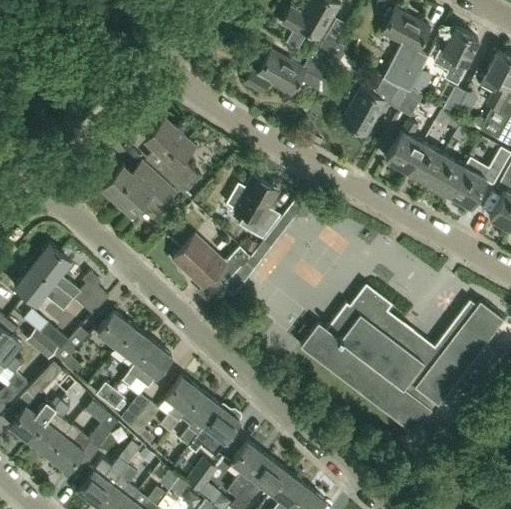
[(308,33),(320,40),(339,5),(330,0),(309,0),(302,14),(290,7),(281,23),(292,30),(286,42),(299,50),(308,33)]
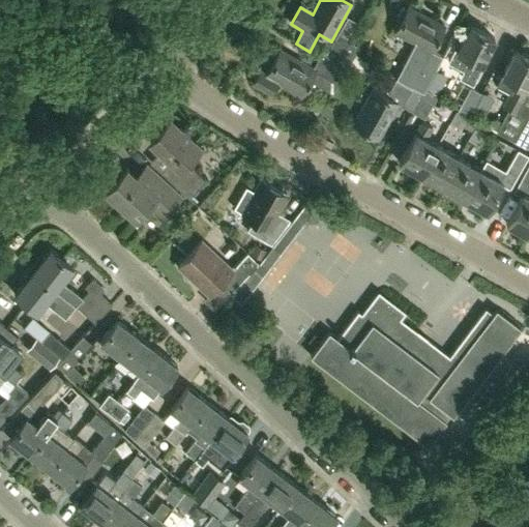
[(432,53),(444,28),(408,8),(394,34),(414,45),(432,53)]
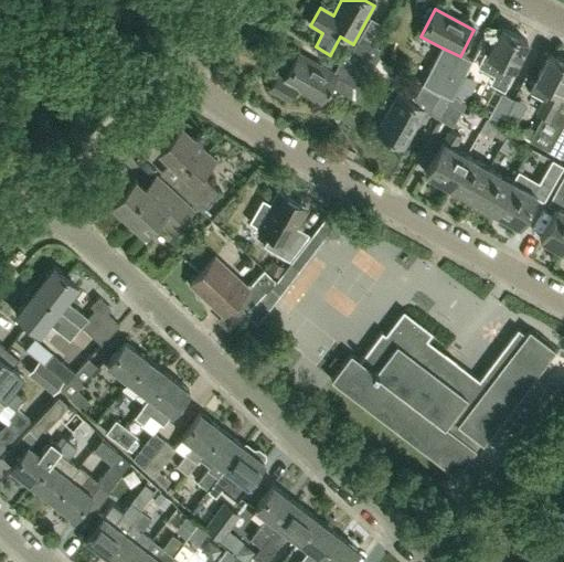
[(492,84),(504,91),(517,67),(515,66),(528,43),(502,30),(488,56),(486,54),(479,67),(497,76),(492,84)]
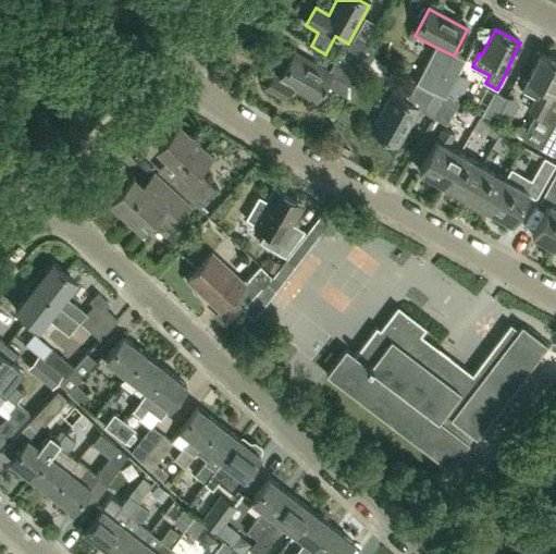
[(354,39),(344,58),(341,62),(354,70),(366,46),(354,39)]
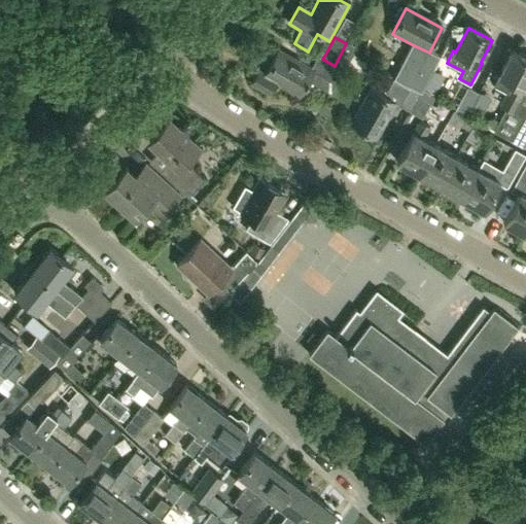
[(318,58),(311,70),(278,51),(264,76),(257,73),(251,84),(270,96),(277,83),(300,97),(308,82),(330,96),(356,49),(346,43),(335,66),(322,59),(325,55),(320,51),(317,57),(318,58)]
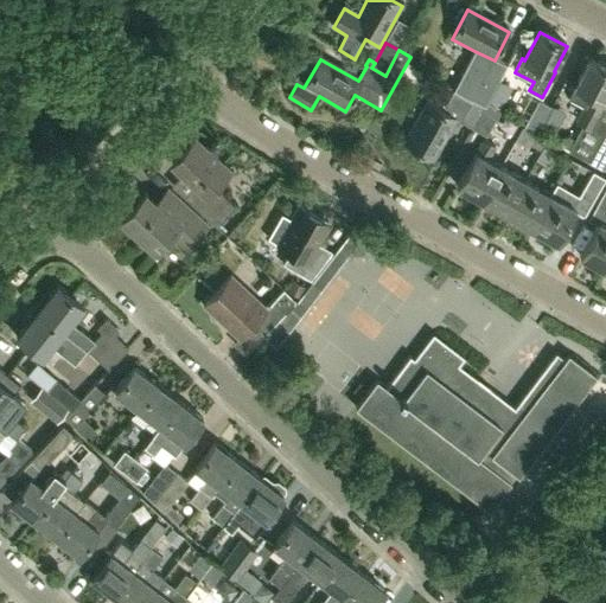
[(472,101),(473,100),(485,107),(486,104),(506,68),(495,61),(474,51),(453,92),(472,102),(472,101)]
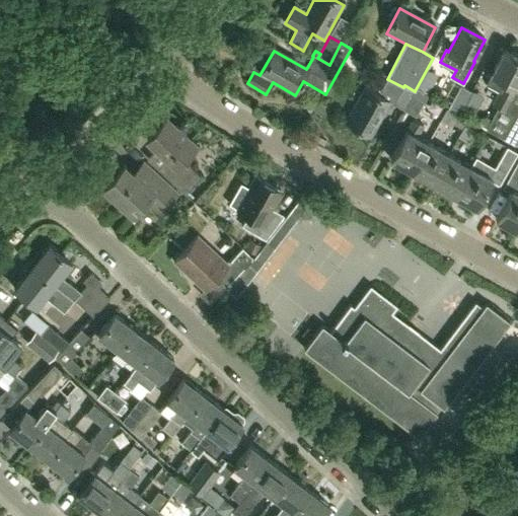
[(517,88),(517,58),(505,52),(487,86),(501,93),(494,105),(499,108),(504,112),(506,113),(517,90),(517,88)]
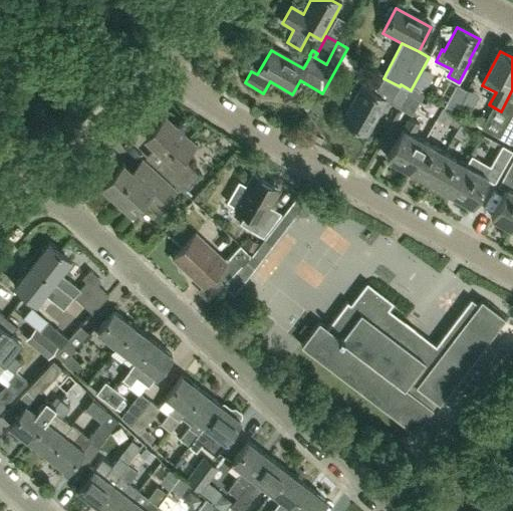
[(383,78),(374,94),(362,87),(342,122),(367,137),(387,101),(401,109),(411,90),(401,84),(400,85),(400,86),(383,78)]
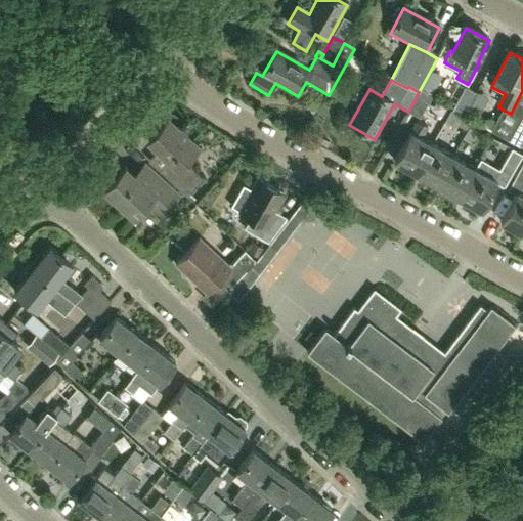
[(420,90),(419,92),(408,112),(420,118),(431,96),(420,90)]
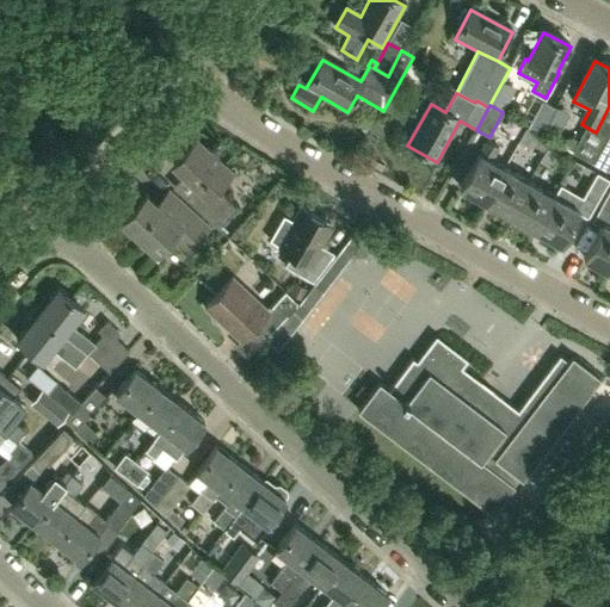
[(541,105),(527,130),(541,138),(554,113),(541,105)]
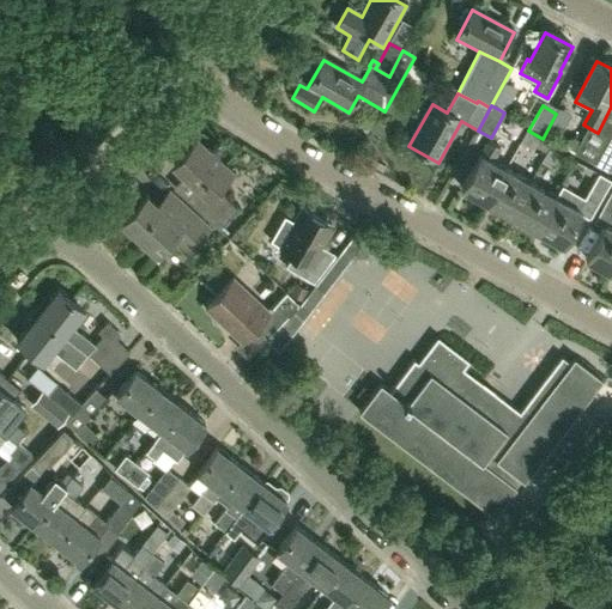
[(593,166),(609,139),(598,133),(595,132),(589,128),(574,156),(581,159),(593,166)]
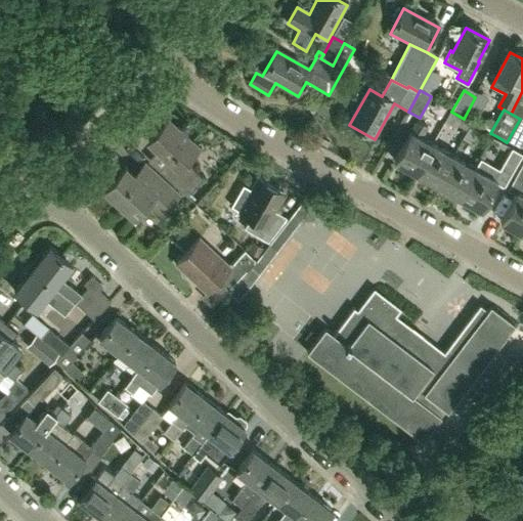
[(522,115),(520,119),(507,142),(519,148),(522,141),(522,115)]
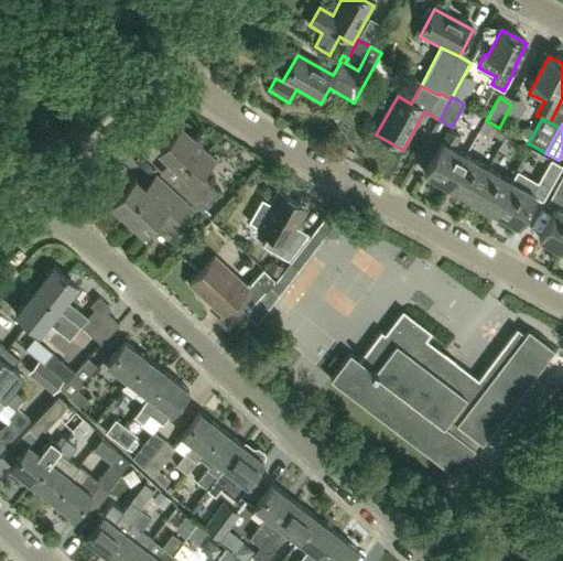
[(183,176),(173,187),(201,214),(218,194),(198,176),(213,161),(201,149),(199,141),(192,141),(181,130),(159,154),(183,176)]
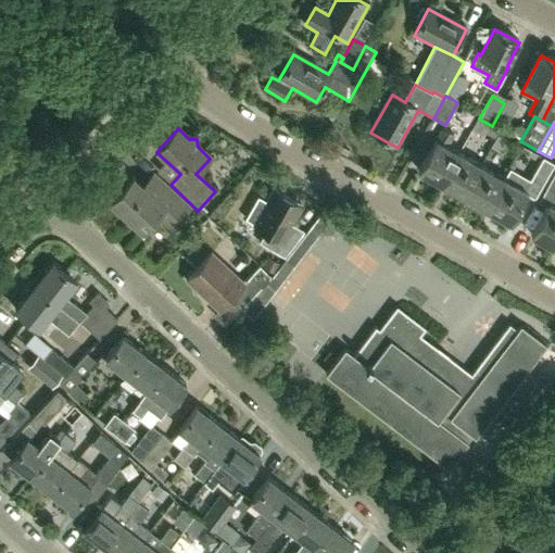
[(441,186),(458,154),(445,147),(453,134),(443,128),(417,172),(441,186)]
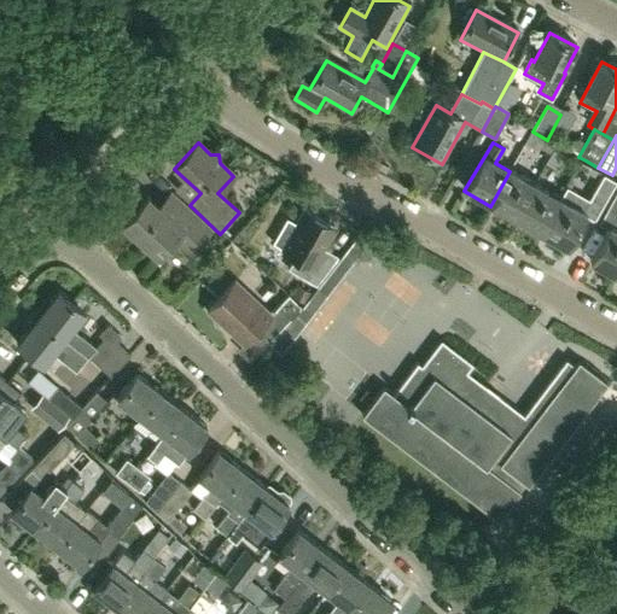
[(566,158),(554,152),(553,152),(546,165),(558,173),(559,170),(566,158)]
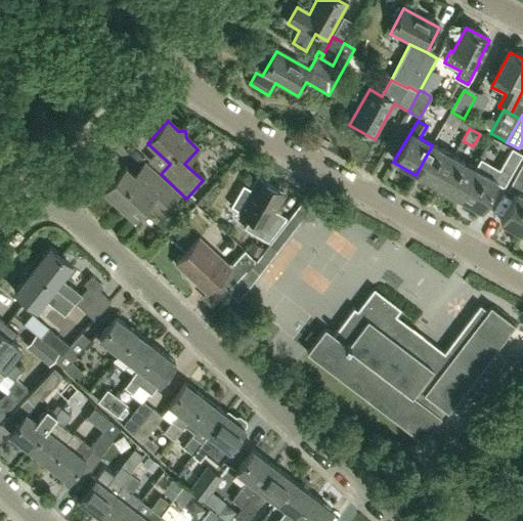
[(454,158),(432,145),(416,175),(438,187),(454,158)]
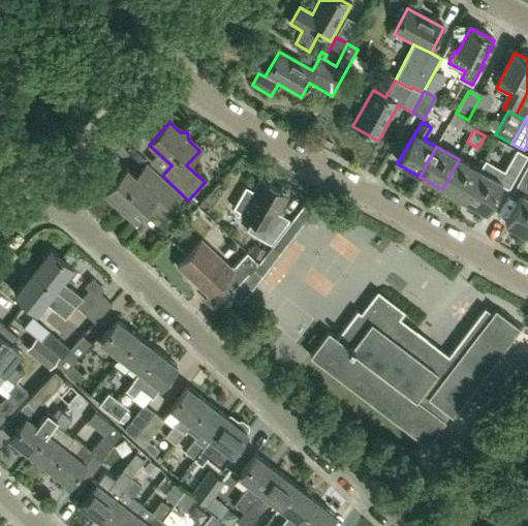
[(510,189),(527,159),(527,156),(517,151),(504,173),(487,162),(480,173),(501,184),(510,189)]
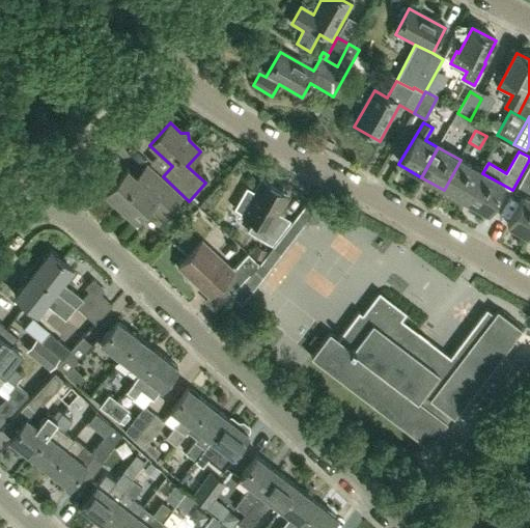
[(482,173),(461,160),(444,190),(466,202),(482,173)]
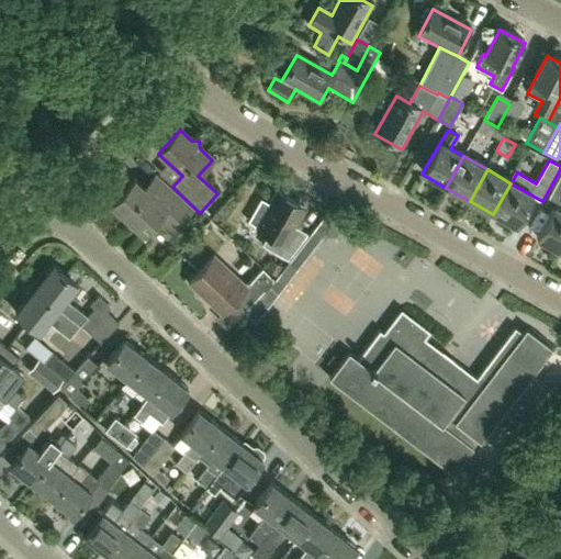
[(560,176),(551,194),(560,199),(560,176)]
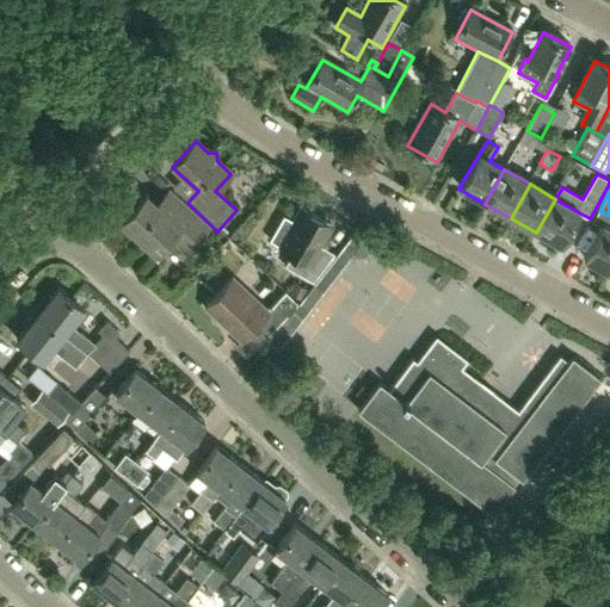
[(167,192),(155,205),(145,197),(139,203),(134,203),(125,211),(127,216),(121,223),(155,255),(170,240),(186,254),(209,229),(167,192)]
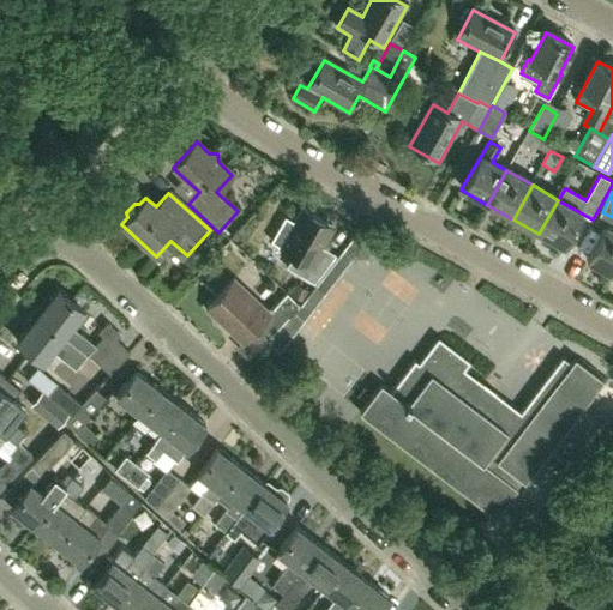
[(582,213),(558,200),(539,234),(556,243),(563,247),(582,213)]
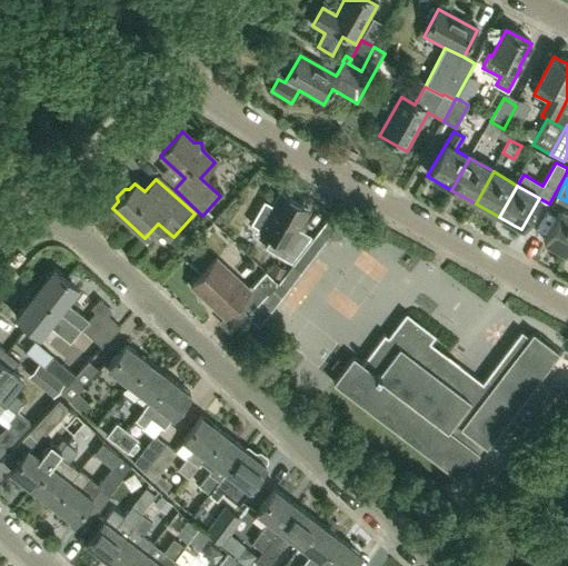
[(307,244),(297,238),(296,232),(308,212),(280,197),(273,208),(265,204),(251,227),(271,238),(263,249),(291,265),(307,244)]
